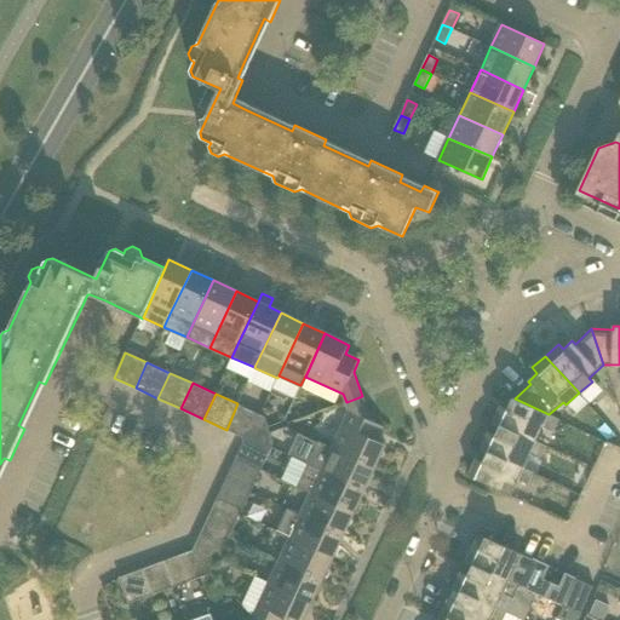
[(375,469),(386,445),(377,441),(384,426),(372,420),(362,396),(346,402),(349,411),(332,447),(332,448),(375,469)]
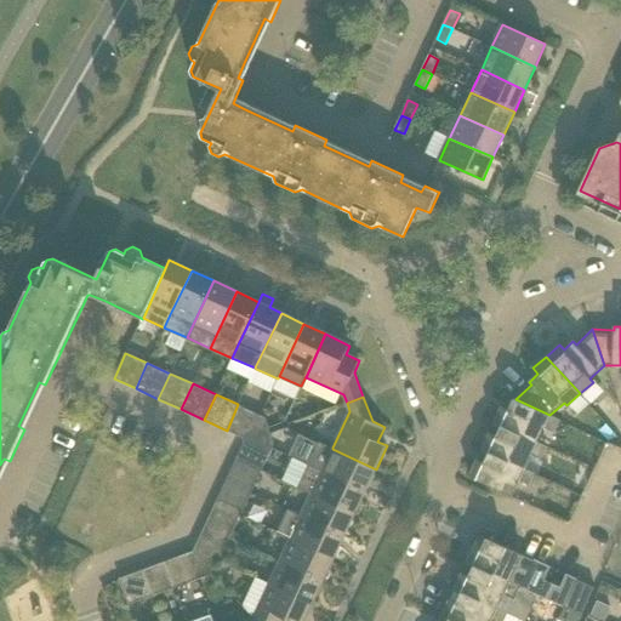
[(560,420),(550,415),(516,399),(514,399),(510,410),(502,406),(495,425),(501,427),(536,444),(543,428),(554,433),(560,420)]
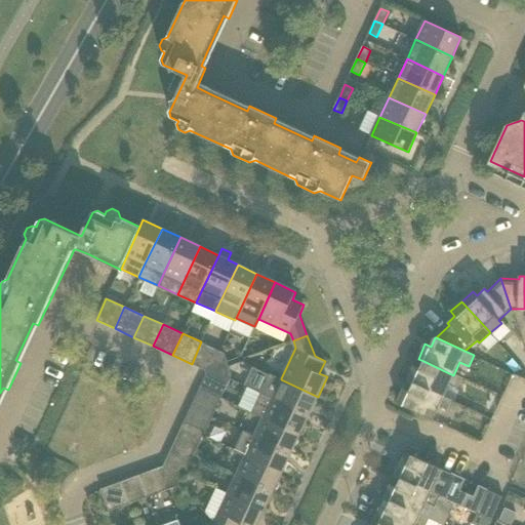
[(205,370),(215,366),(211,355),(214,348),(201,341),(192,364),(205,370)]
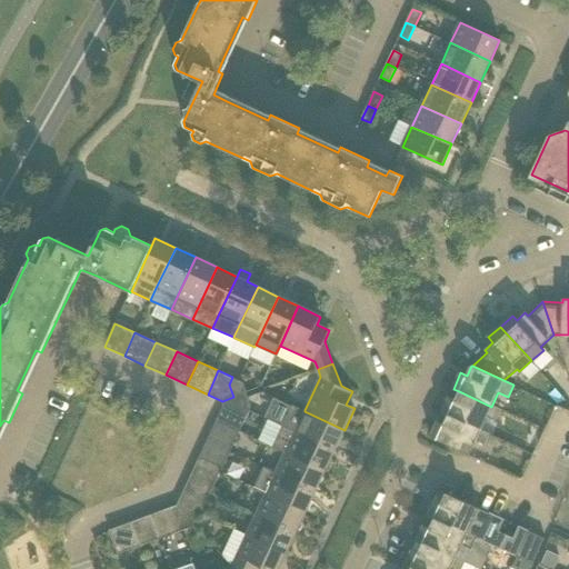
[(242,381),(232,377),(229,385),(233,397),(247,392),(242,381)]
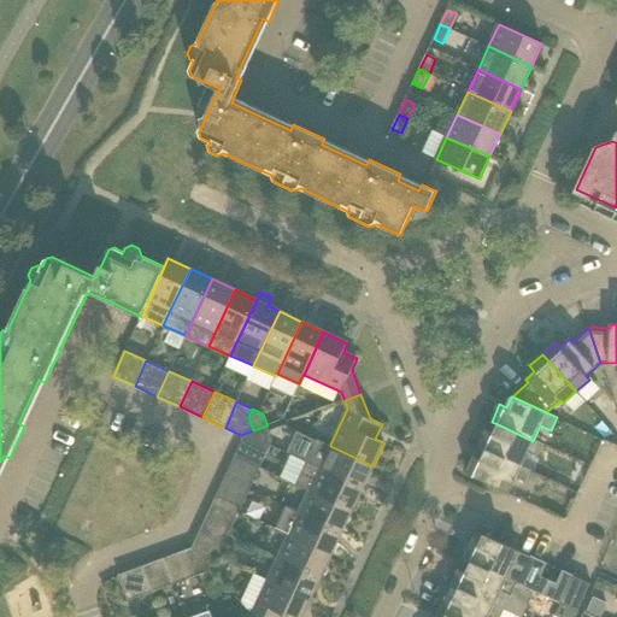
[(533,441),(498,424),(493,434),(487,430),(480,448),(485,451),(521,468),(527,453),(538,458),(544,446),(533,441)]
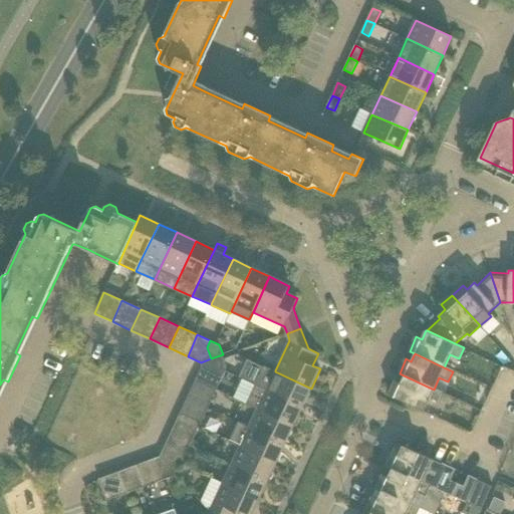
[(216,374),(223,377),(227,367),(224,358),(212,363),(216,374)]
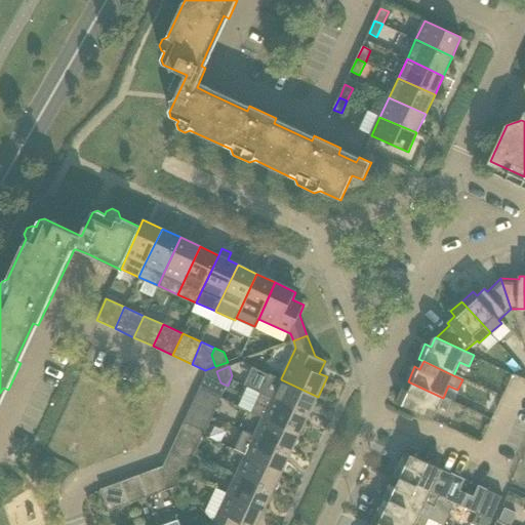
[(220,382),(216,371),(206,374),(200,388),(221,398),(228,386),(220,382)]
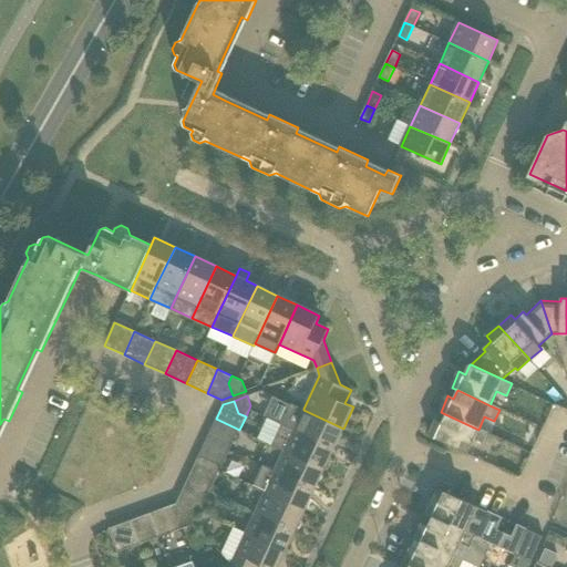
[(291,403),(281,423),(281,424),(333,449),(343,429),(303,410),(303,409),(291,403)]
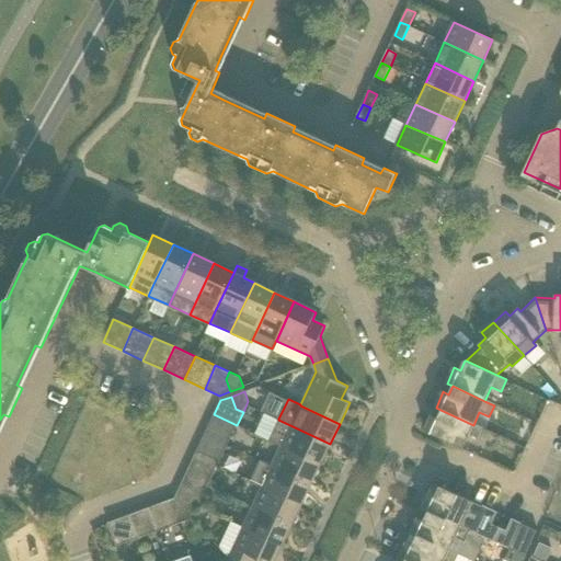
[(441,410),(437,419),(432,415),(425,431),(462,448),(468,436),(478,441),(482,430),(473,425),(441,410)]
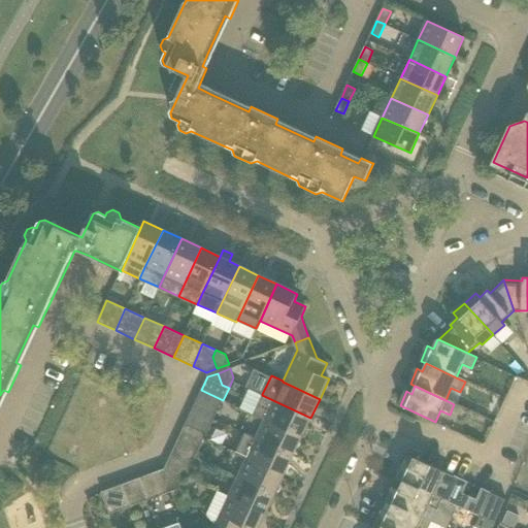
[(201,390),(196,401),(218,411),(223,400),(201,390)]
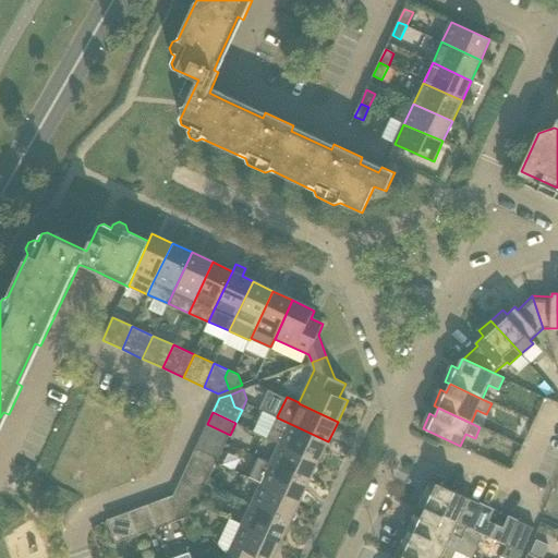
[(268,438),(280,444),(319,462),(328,441),(277,417),(268,438)]
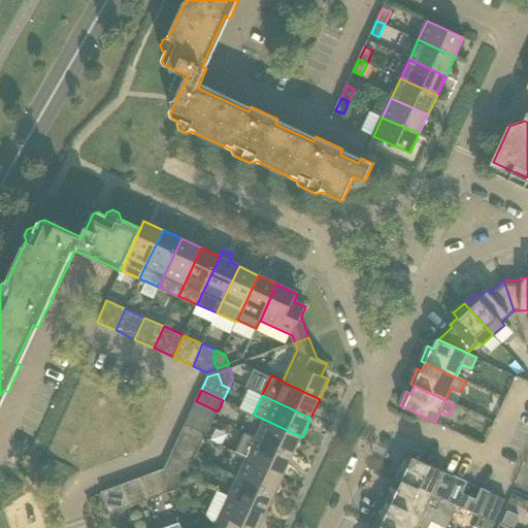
[(196,401),(191,413),(212,423),(218,411),(196,401)]
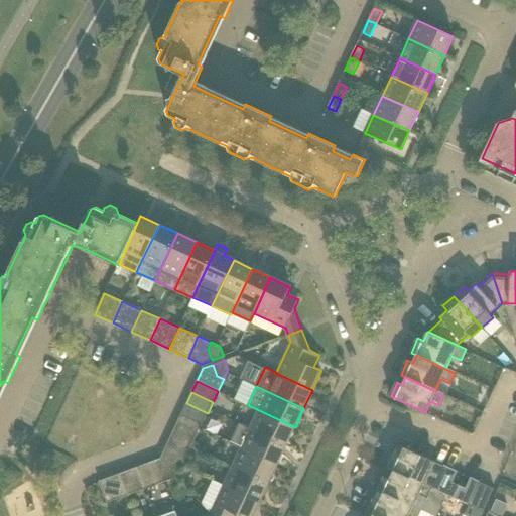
[(186,403),(181,415),(203,424),(208,413),(186,403)]
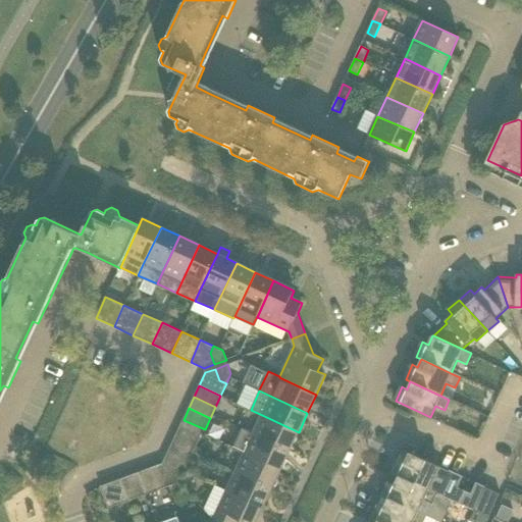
[(290,451),(299,432),(262,415),(254,432),(253,433),(290,451)]
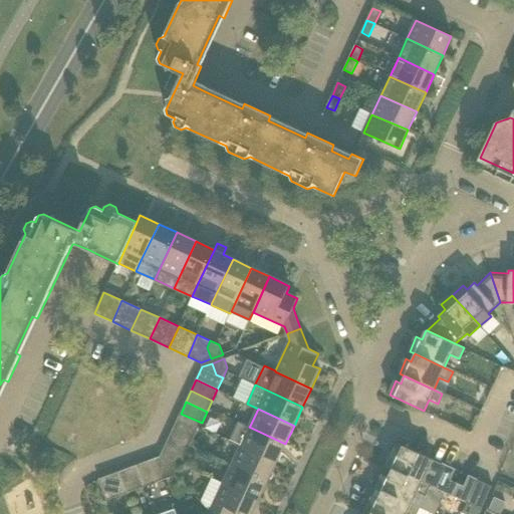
[(181,414),(176,425),(197,434),(202,423),(181,414)]
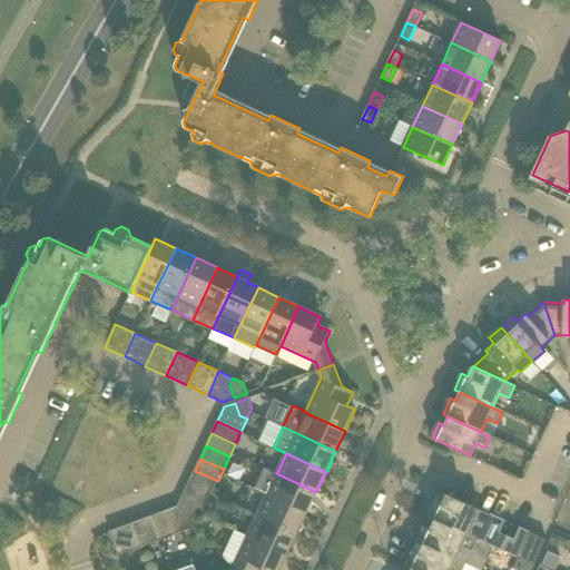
[(267,494),(306,513),(316,492),(276,473),(277,472),(266,468),(256,489),(267,493),(267,494)]
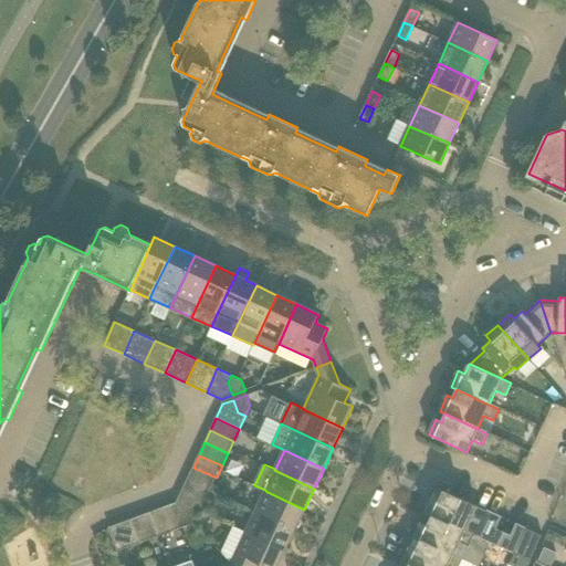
[(194,468),(187,480),(210,491),(217,478),(194,468)]
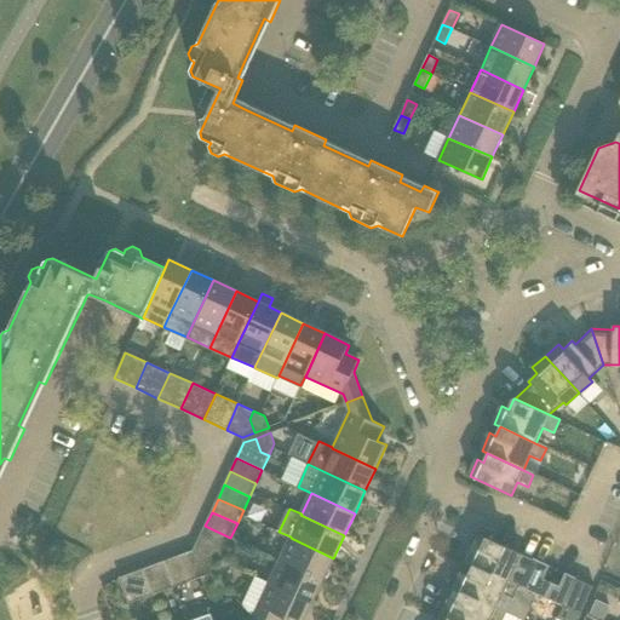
[(205,526),(200,538),(225,550),(230,538),(205,526)]
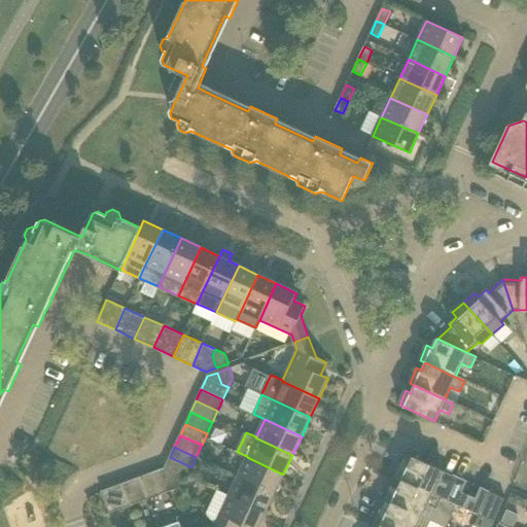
[(189,470),(191,467),(170,457),(165,466),(165,468),(182,487),(184,482),(189,470)]
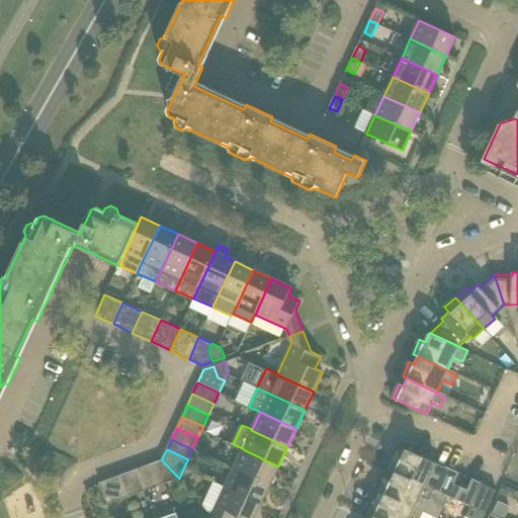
[(270,485),(278,466),(243,449),(234,467),(270,485)]
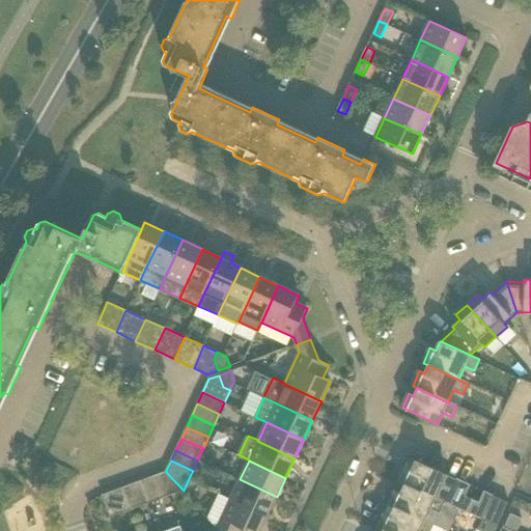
[(450,490),(455,479),(416,460),(412,470),(407,468),(399,482),(404,484),(436,499),(436,497),(442,485),(450,490)]
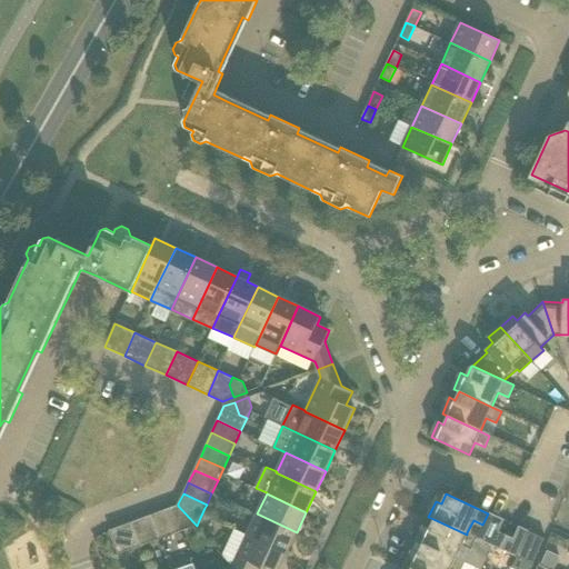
[(178,506),(165,510),(173,535),(189,529),(197,526),(178,506)]
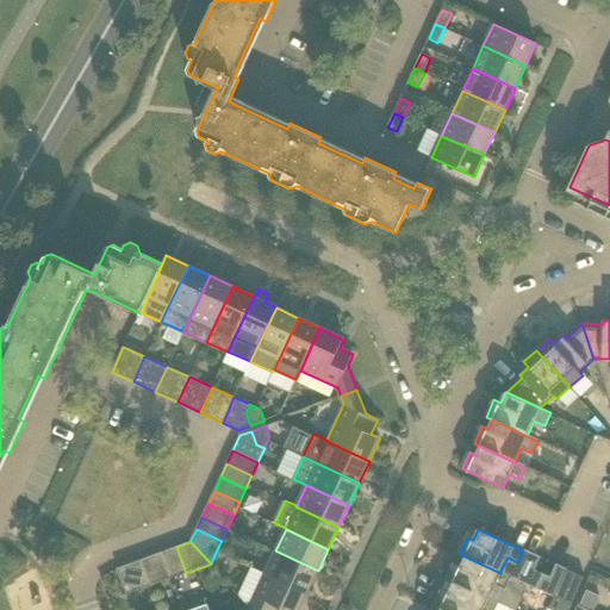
[(176,547),(163,552),(173,578),(186,573),(176,547)]
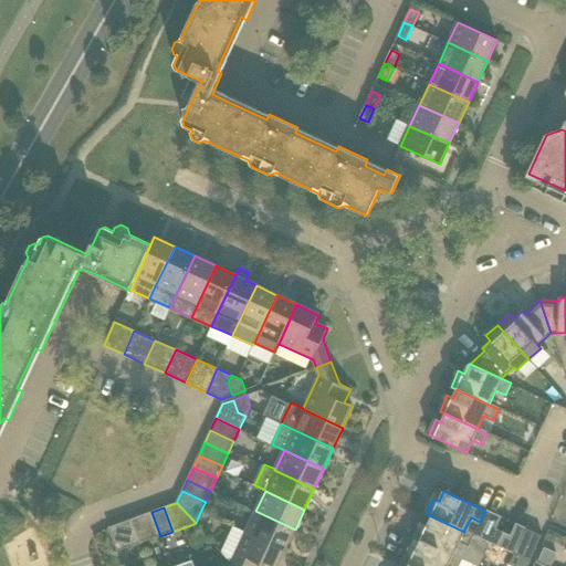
[(285,551),(295,530),(255,511),(245,532),(285,551)]
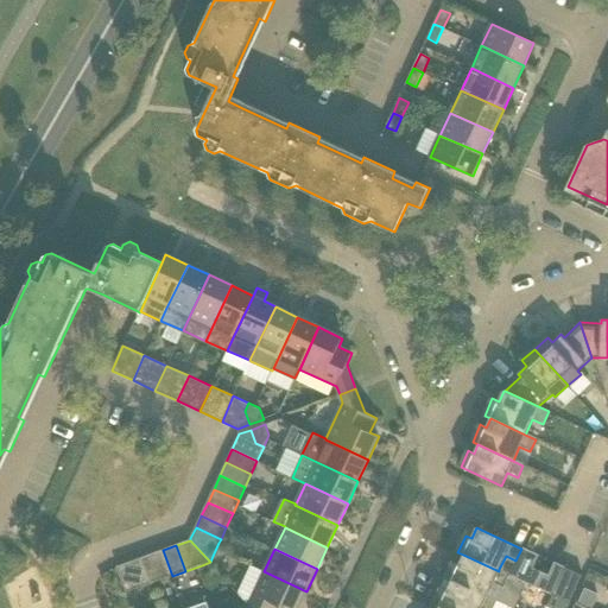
[(163,550),(140,558),(149,584),(172,576),(163,550)]
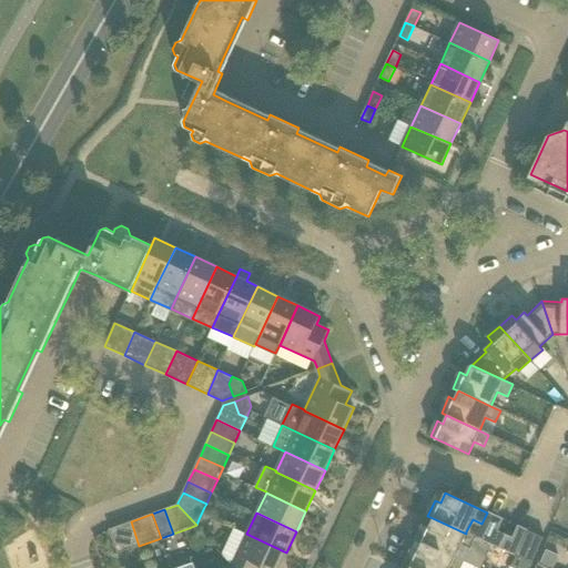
[(455,556),(462,543),(470,547),(475,537),(476,536),(466,531),(466,534),(433,518),(429,527),(424,525),(416,540),(422,543),(454,558),(455,556)]
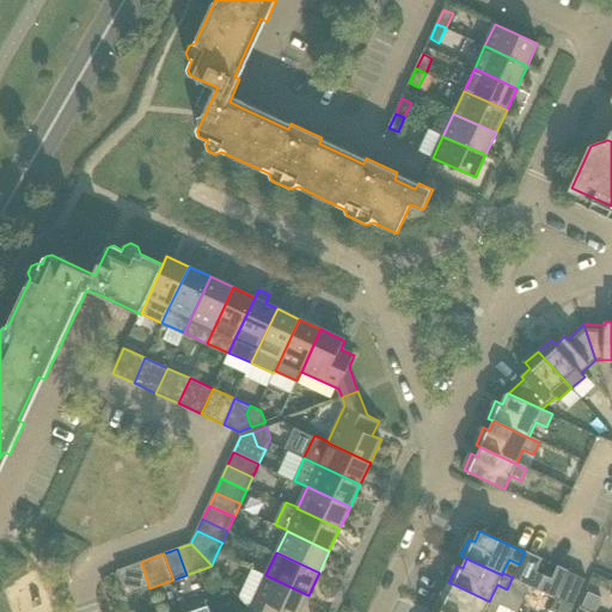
[(150,588),(141,562),(117,570),(127,597),(150,588)]
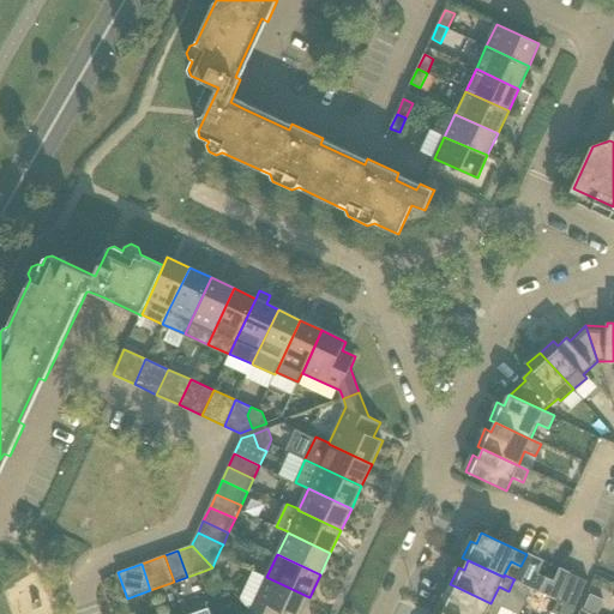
[(576,609),(588,581),(570,572),(557,601),(576,609)]
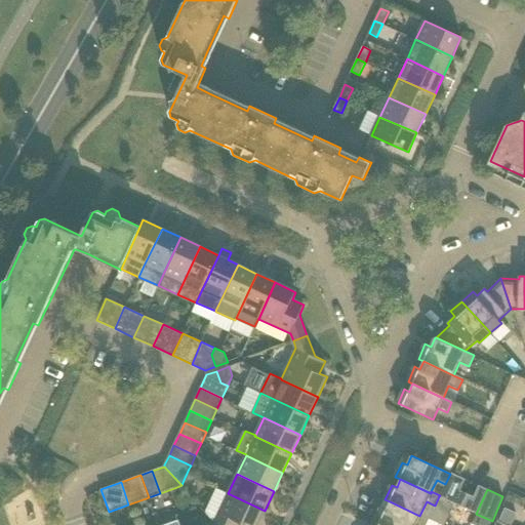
[(216,524),(238,524),(240,523),(245,524),(257,524),(265,511),(228,493),(214,522),(216,524)]
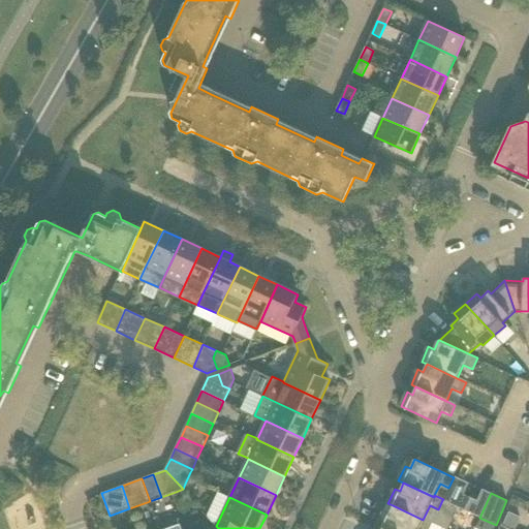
[(418,528),(419,528),(422,528),(429,528),(432,522),(424,518),(423,520),(393,505),(390,514),(383,510),(377,526),(382,528),(383,528),(418,528)]
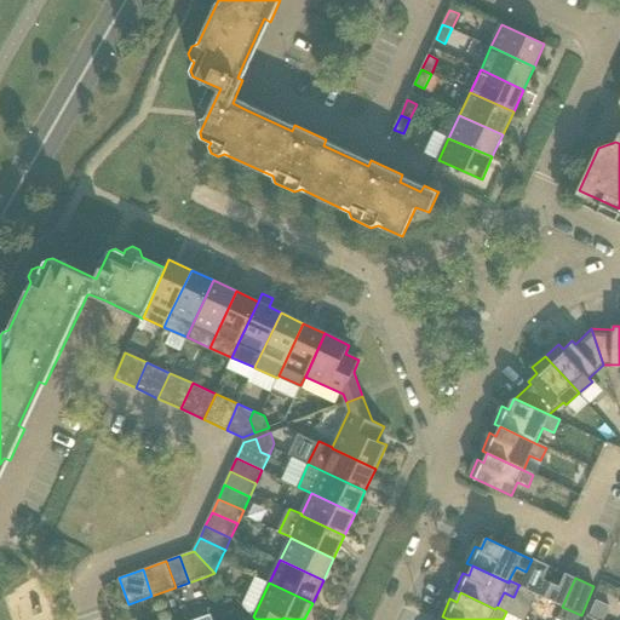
[(590,614),(602,619),(603,619),(610,607),(596,600),(590,614)]
